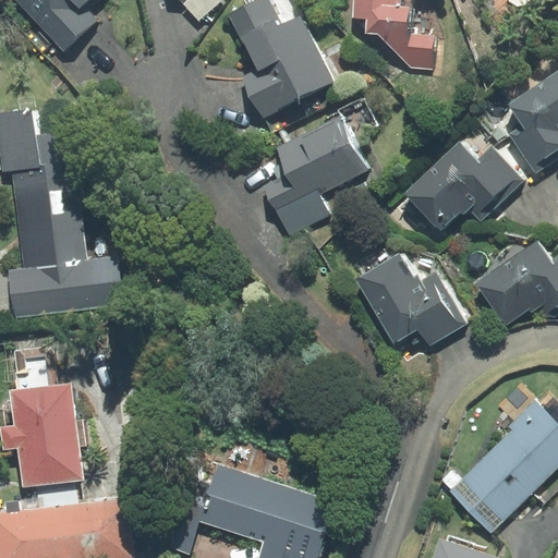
[(95,11),(106,0),(13,0),(67,55),(104,20),(95,11)]
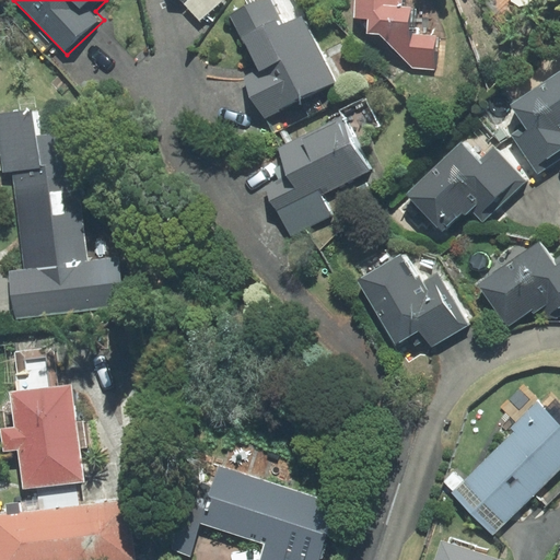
[(184,0),(203,22),(226,0),(184,0)]
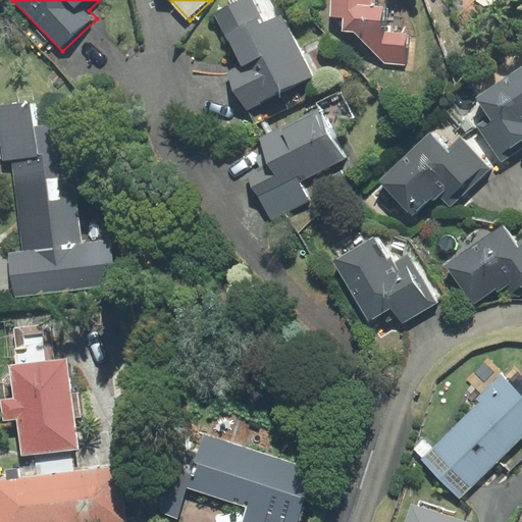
[(278,0),(236,0),(249,27),(233,34),(247,63),(230,71),(250,111),(317,77),(278,0)]
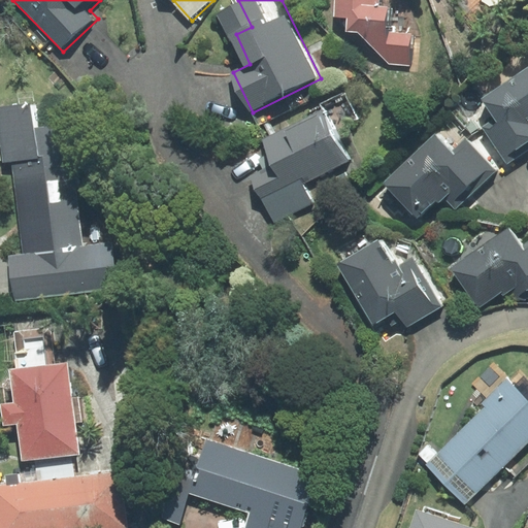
[(334,0),(334,17),(347,18),(347,31),(358,32),(389,64),(409,66),(411,34),(386,32),(388,6),(378,6),(378,0),(334,0)]
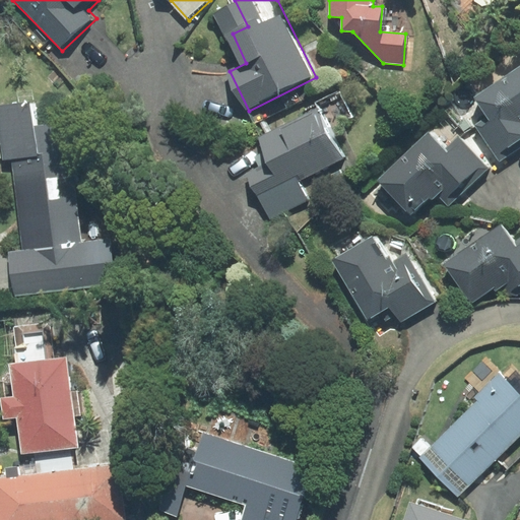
[(519,66),(475,96),(489,117),(476,125),(501,160),(519,147),(519,66)]
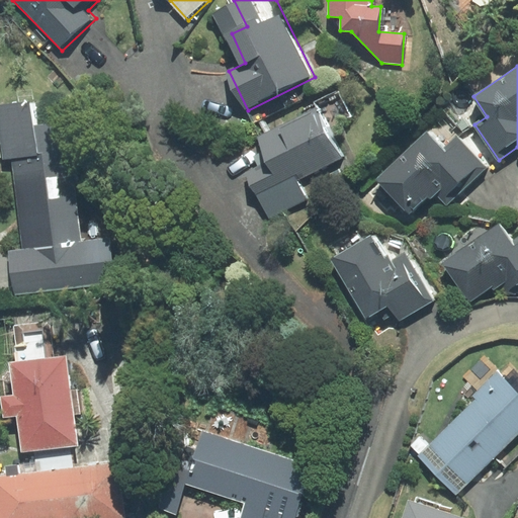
[(78,245),(63,123),(33,126),(30,101),(0,105),(0,138),(3,159),(11,158),(22,249),(9,251),(15,294),(112,281),(107,241),(78,245)]
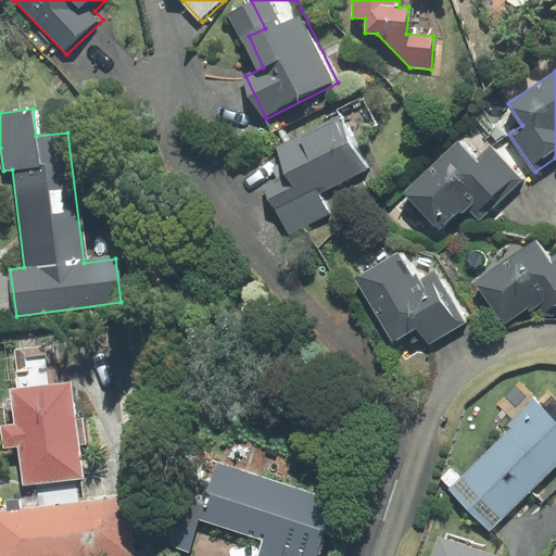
[(292,172),(267,184),(282,213),(369,169),(344,117),(281,149),(292,172)]
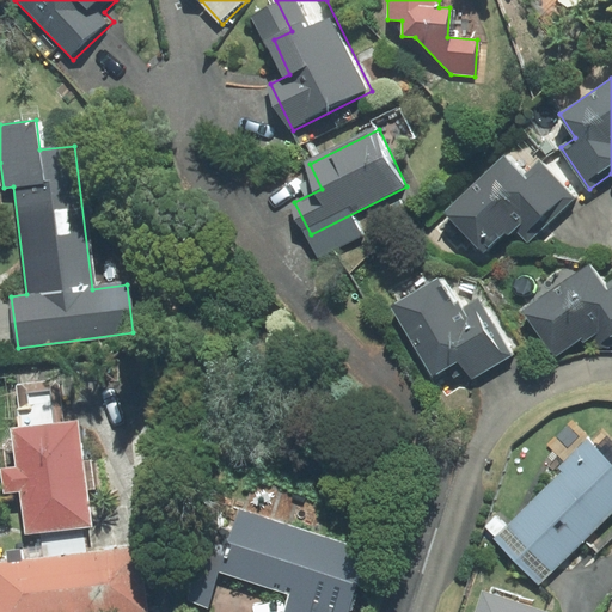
[(445,213),(483,254),(505,234),(507,237),(514,230),(527,244),(576,199),(539,160),(522,176),(503,157),(445,213)]
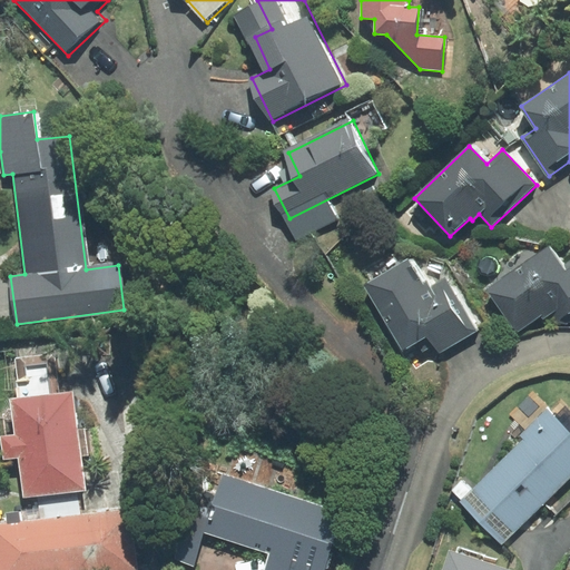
[(550,247),(488,292),(517,333),(541,315),(543,320),(556,311),(554,323),(567,324),(569,321),(569,261),(562,266),(550,247)]
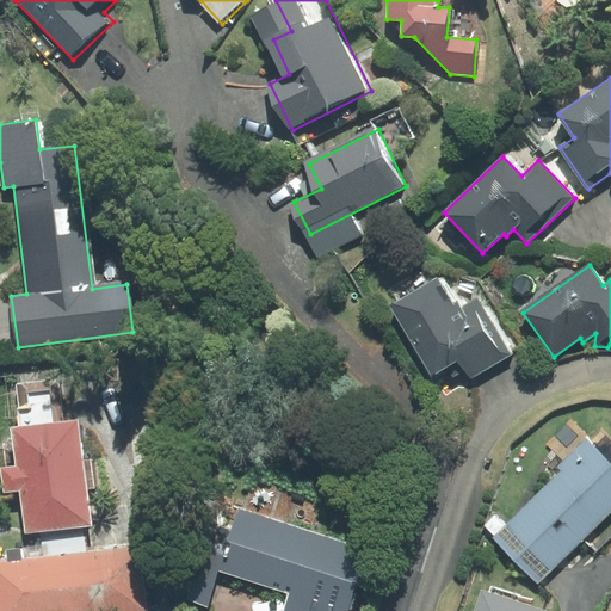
[(454,303),(437,277),(390,306),(432,374),(457,358),(470,380),(512,355),(477,298),(462,308),(457,301),(454,303)]
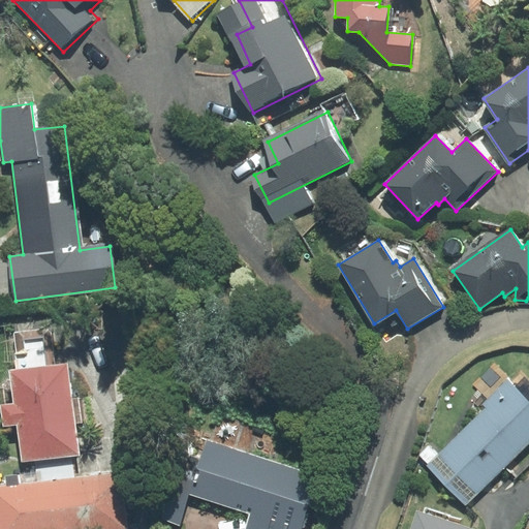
[(430,444),(419,455),(428,464),(427,465),(466,505),(528,444),(528,380),(522,373),(512,381),(494,363),(472,384),(491,404),(439,455),(430,444)]
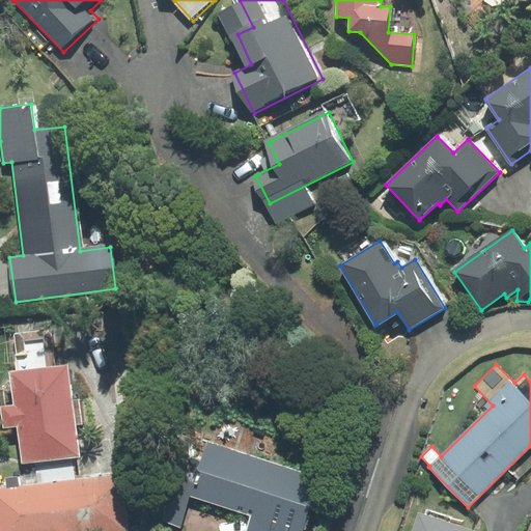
[(22,464),(79,456),(75,425),(82,424),(79,399),(72,400),(67,365),(10,372),(15,404),(0,407),(3,428),(18,426),(22,464)]
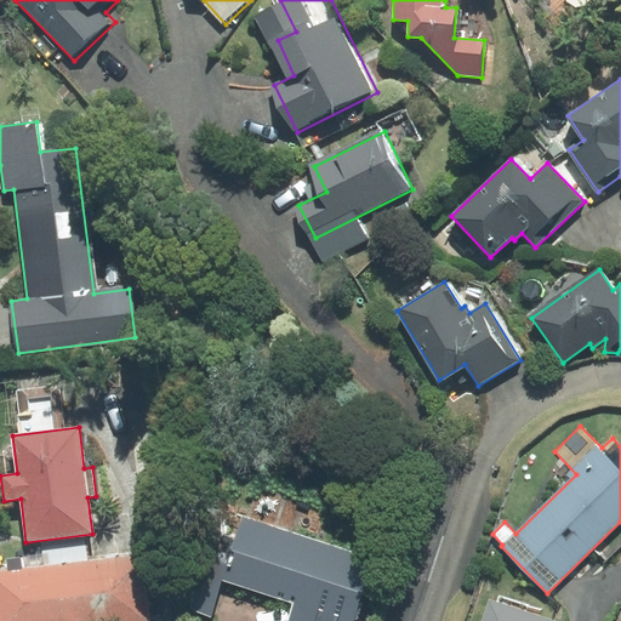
[(211,617),(222,582),(294,604),(288,620),(354,620),(375,558),(243,517),(226,569),(205,563),(191,610),(211,617)]
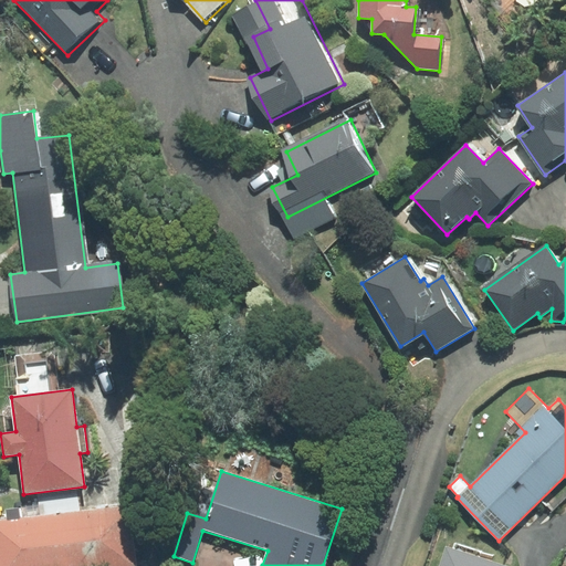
[(61,514),(67,565),(134,565),(127,505),(61,514)]
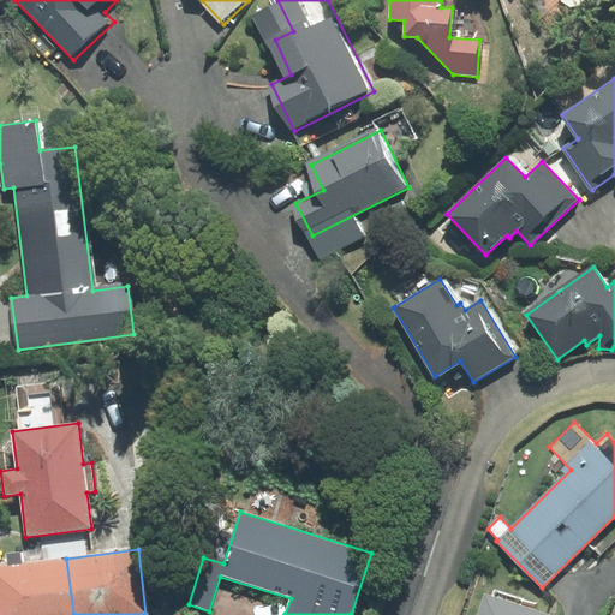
[(0,614),(73,614),(66,559),(0,566),(0,614)]
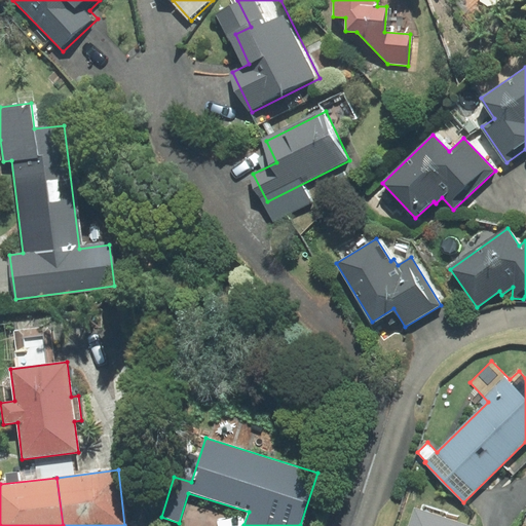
[(468,525),(414,510),(409,525),(468,525)]
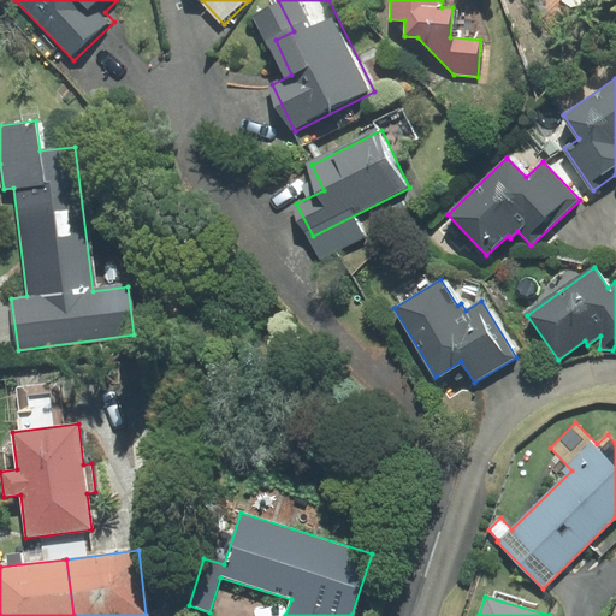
All buildings are outlined.
